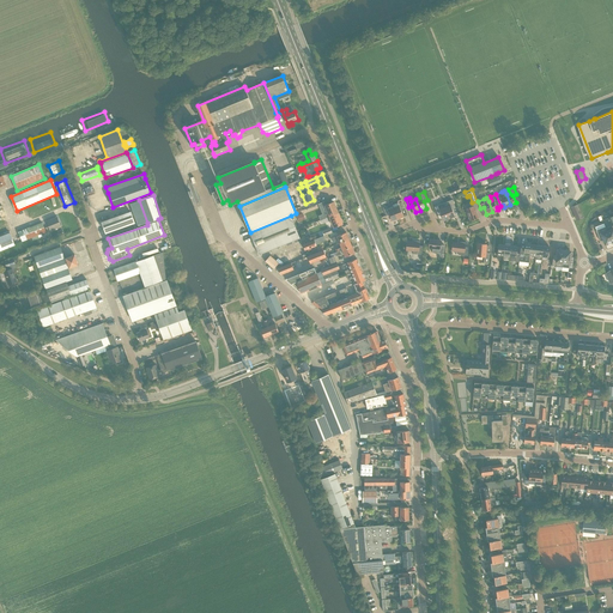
[(399,205),(394,207),(399,219),(404,217),(401,210),(405,208),(401,200),(398,201),(398,202),(399,205)]
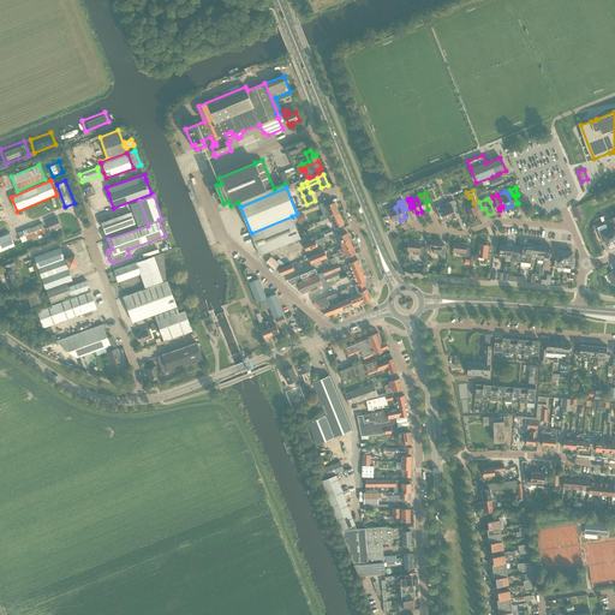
[(447,208),(451,220),(457,218),(454,210),(458,209),(454,201),(448,203),(449,207),(447,208)]
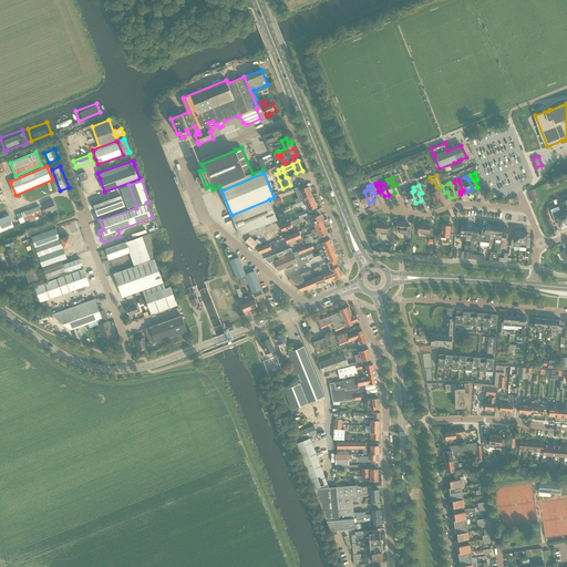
[(301,198),(302,202),(313,197),(309,187),(300,191),(303,197),(301,198)]
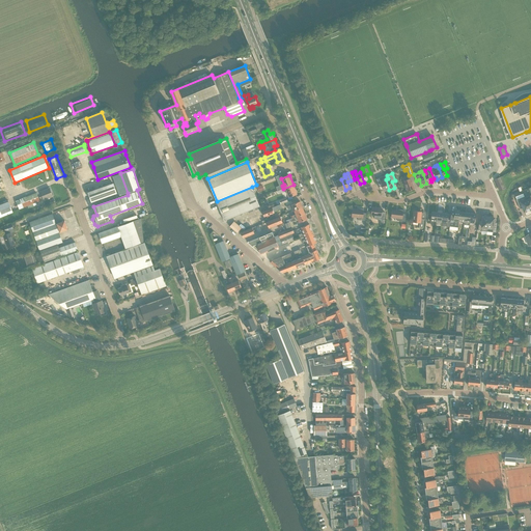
[(403,182),(408,191),(414,189),(412,182),(415,180),(413,175),(407,177),(408,179),(403,182)]
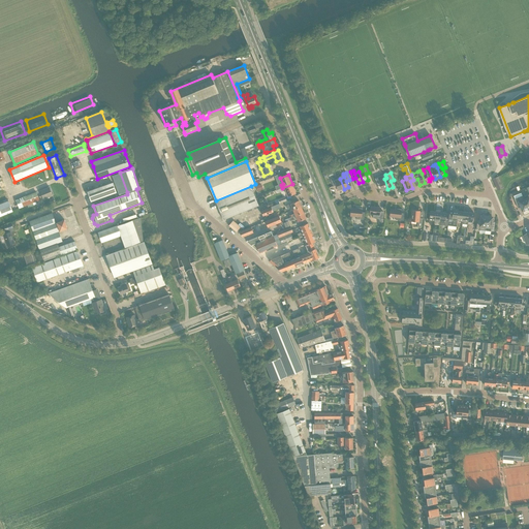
[(344,189),(339,177),(339,176),(336,177),(331,179),(333,186),(337,185),(339,191),(344,189)]
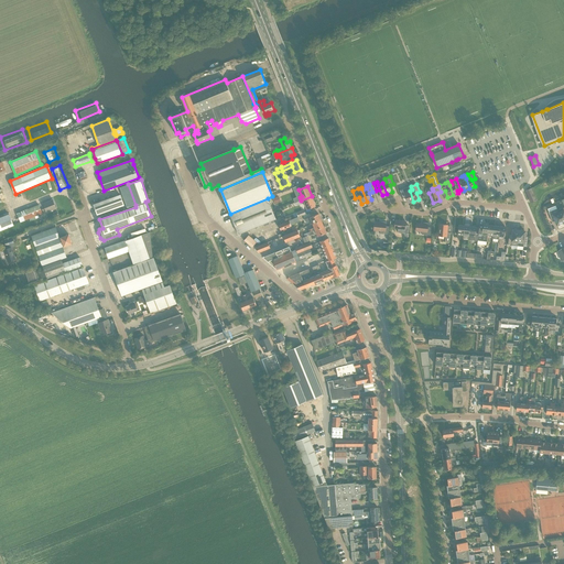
[(409,203),(413,202),(410,191),(408,187),(400,191),(403,198),(407,197),(409,203)]
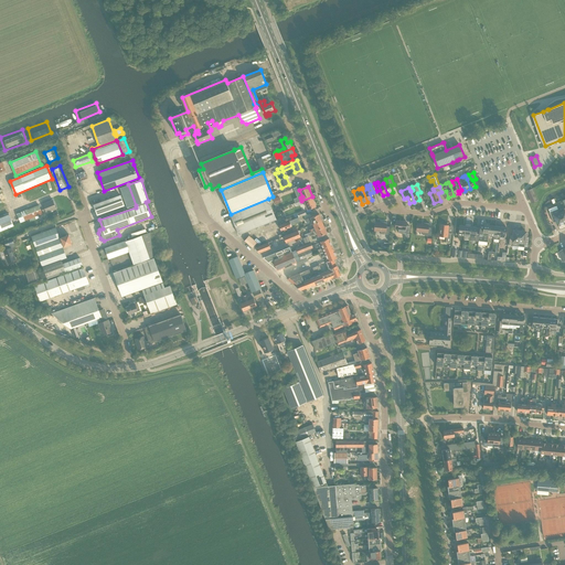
[(528,190),(532,203),(539,200),(534,188),(528,190)]
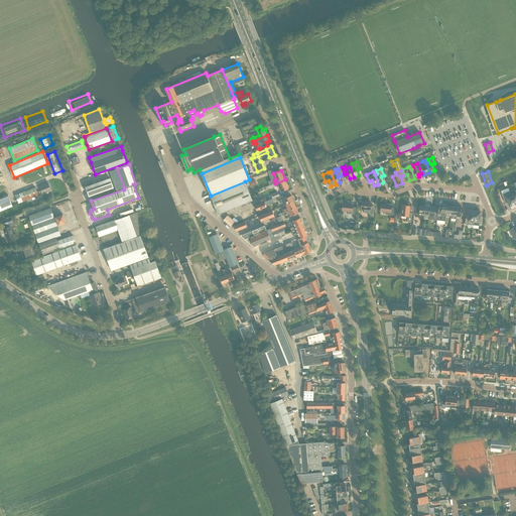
[(86,186),(90,196),(113,187),(110,178),(86,186)]
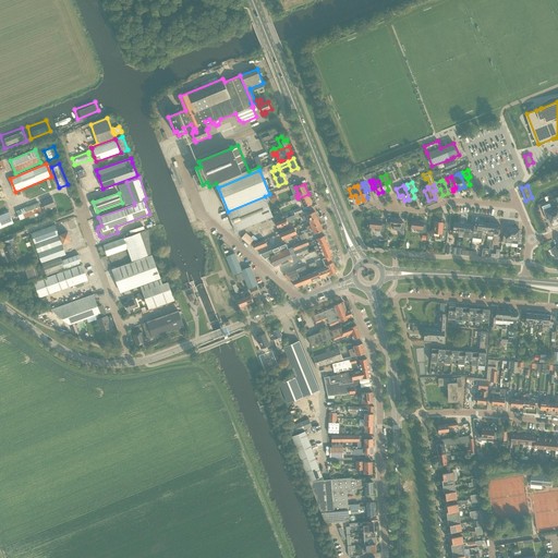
[(308,194),(298,198),(299,202),(301,201),(304,207),(313,204),(308,194)]
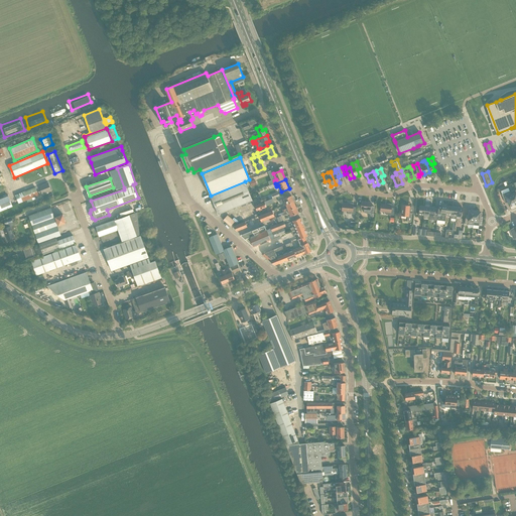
[(39,185),(42,195),(52,190),(48,181),(39,185)]
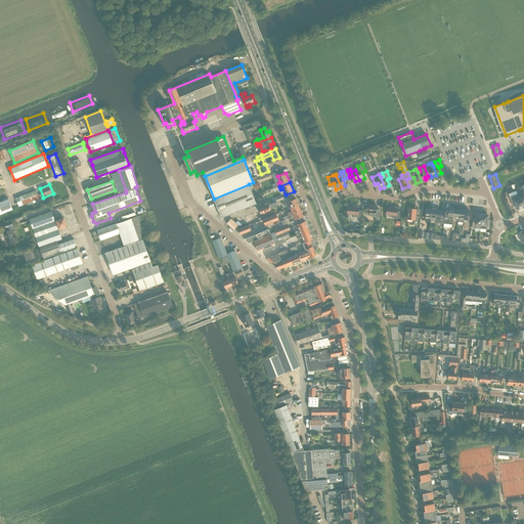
[(249,184),(214,199),(221,218),(256,203),(249,184)]
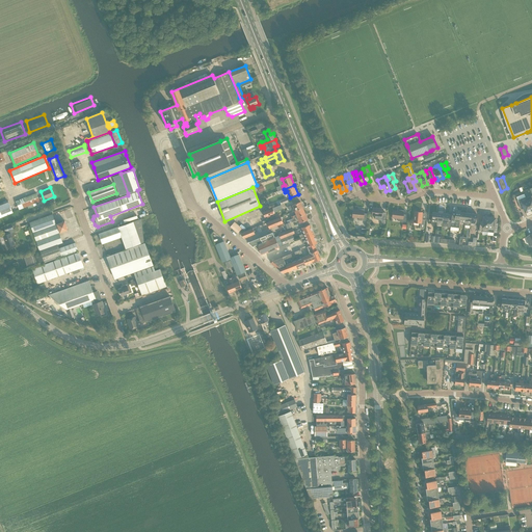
[(37,193),(16,202),(19,209),(27,206),(35,203),(40,201),(37,193)]
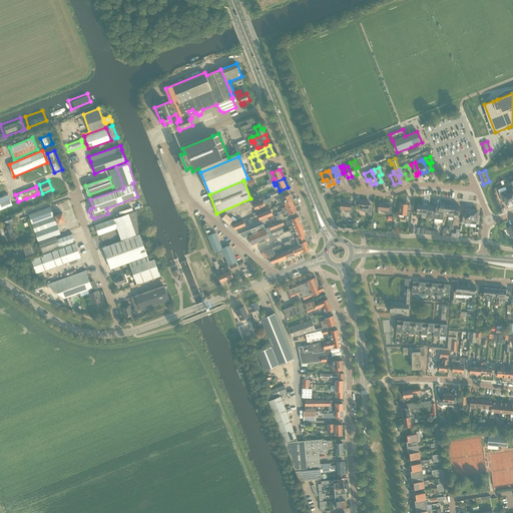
[(506,187),(498,190),(499,193),(499,194),(502,202),(505,200),(507,204),(508,204),(508,205),(512,203),(508,193),(507,191),(507,190),(506,187)]
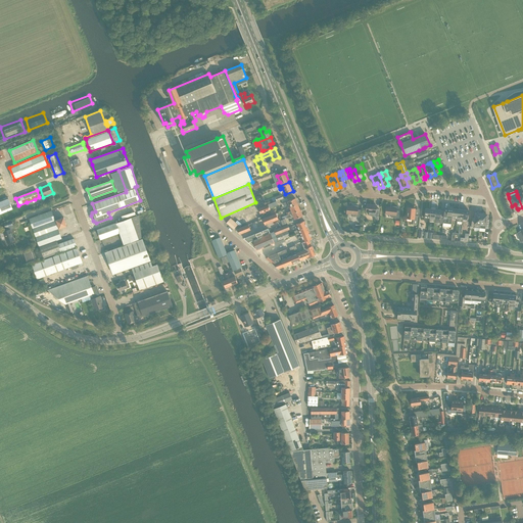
[(295,198),(283,203),(284,206),(287,205),(288,208),(290,207),(298,204),(295,198)]
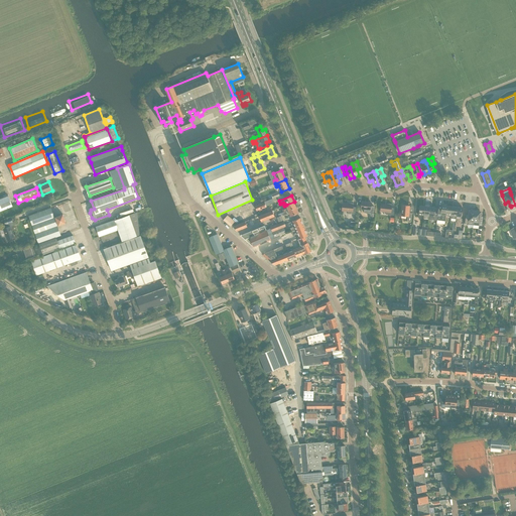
[(0,199),(0,210),(12,206),(8,197),(0,199)]
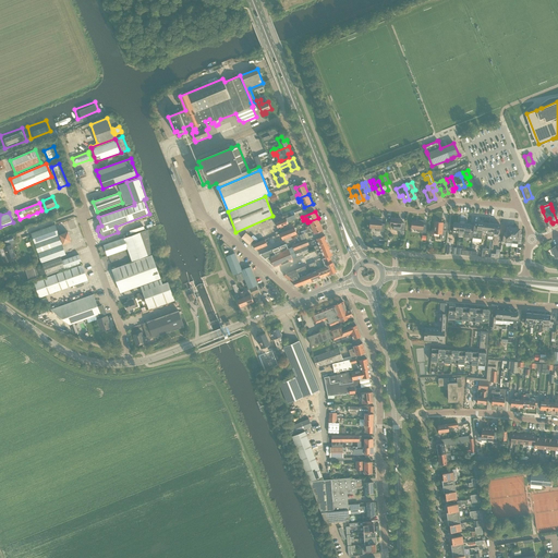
[(287,218),(276,222),(278,228),(289,223),(287,218)]
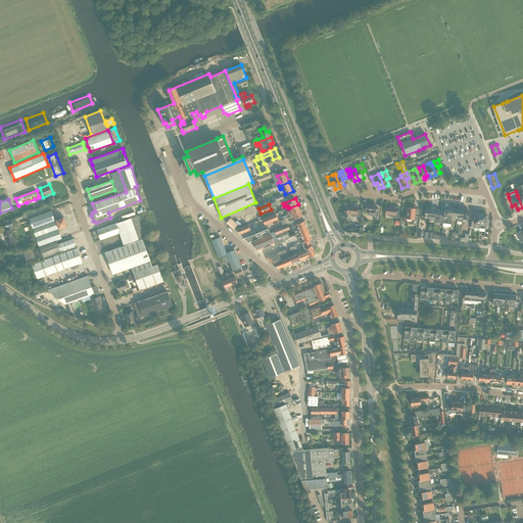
[(292,210),(289,211),(290,214),(292,212),(293,214),(300,210),(298,204),(290,207),(292,210)]
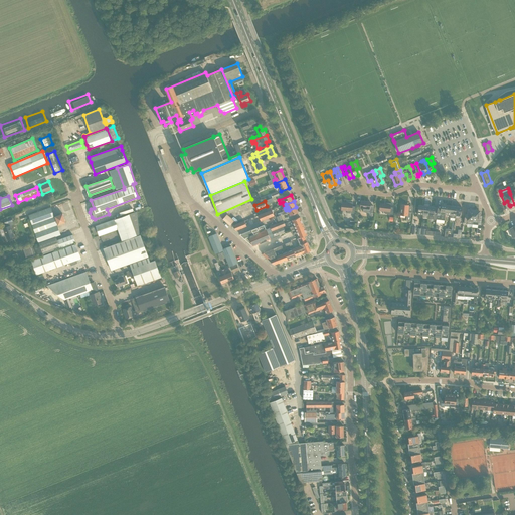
[(361,201),(360,208),(364,208),(363,212),(369,213),(373,213),(374,206),(370,206),(371,202),(361,201)]
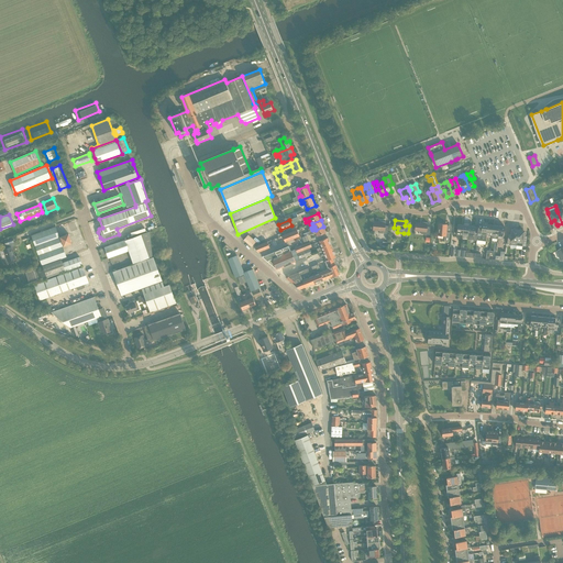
[(379,233),(388,234),(388,227),(385,225),(386,222),(381,221),(381,222),(374,222),(373,230),(379,231),(379,233)]
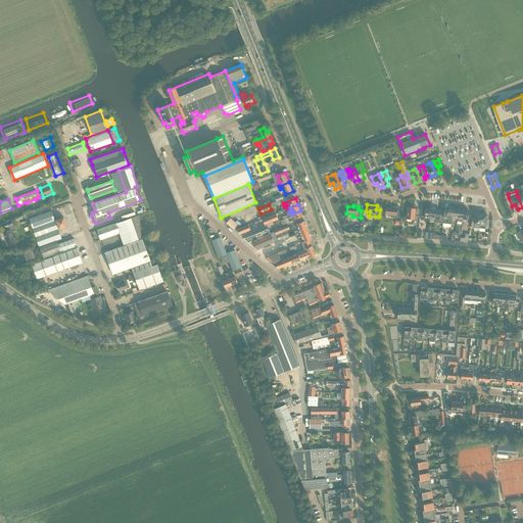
[(391,218),(399,218),(400,211),(397,210),(397,207),(392,206),(392,207),(386,206),(385,215),(391,215),(391,218)]
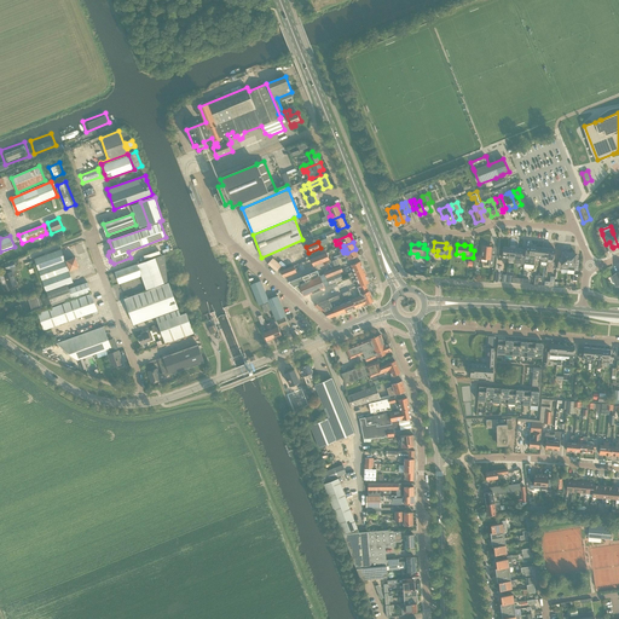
[(481,259),(490,259),(489,265),(495,266),(495,256),(490,255),(491,247),(482,247),(481,259)]
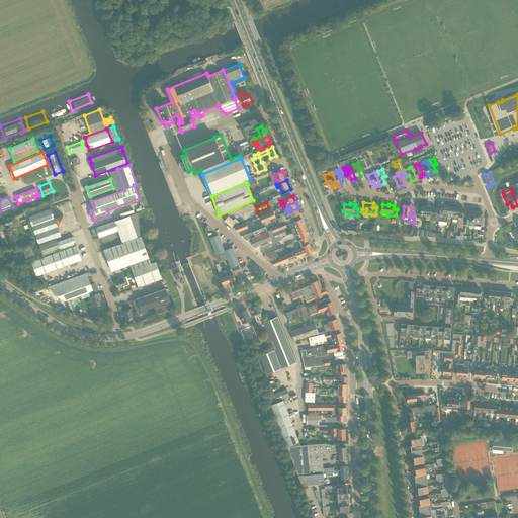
[(440,209),(439,221),(447,222),(447,219),(448,217),(449,206),(443,206),(440,206),(440,209)]
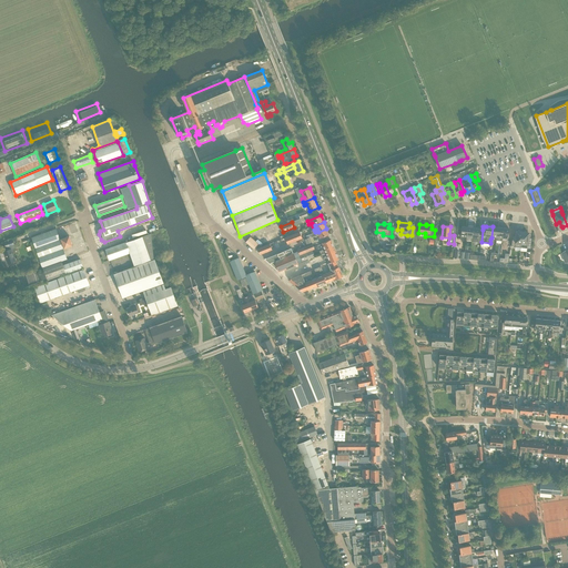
[(57,229),(32,237),(39,257),(63,250),(63,249),(64,247),(64,249),(73,245),(69,235),(61,239),(60,240),(57,229)]
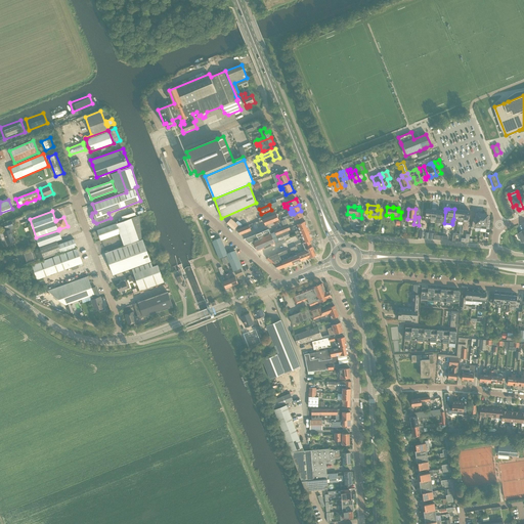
[(291,214),(288,216),(282,218),(284,220),(280,221),(282,225),(288,224),(286,219),(287,218),(287,219),(295,216),(296,219),(303,216),(301,211),(294,214),(293,213),(291,214)]
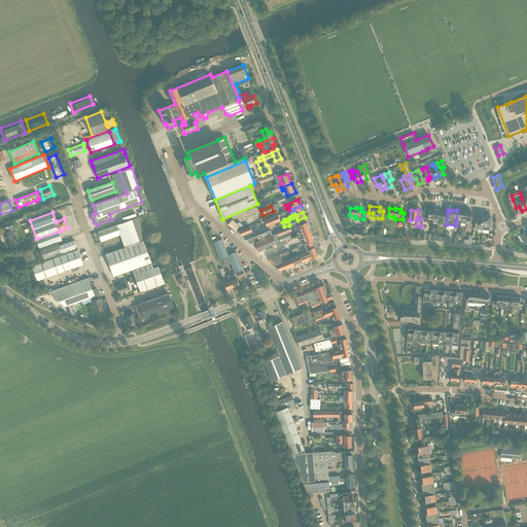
[(445,212),(440,212),(437,223),(444,224),(447,224),(448,213),(445,212)]
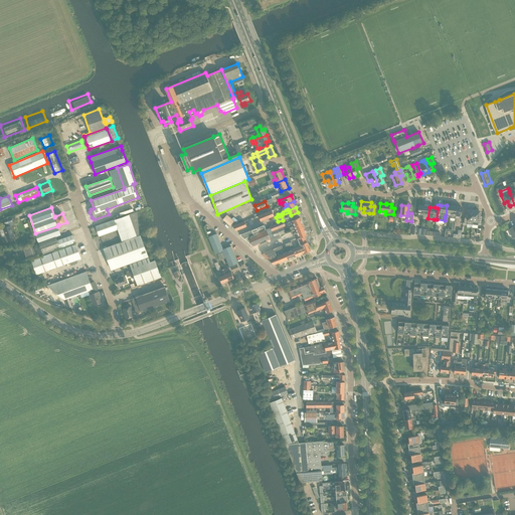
[(472,224),(474,209),(470,209),(470,210),(469,210),(468,216),(465,215),(464,223),(472,224)]
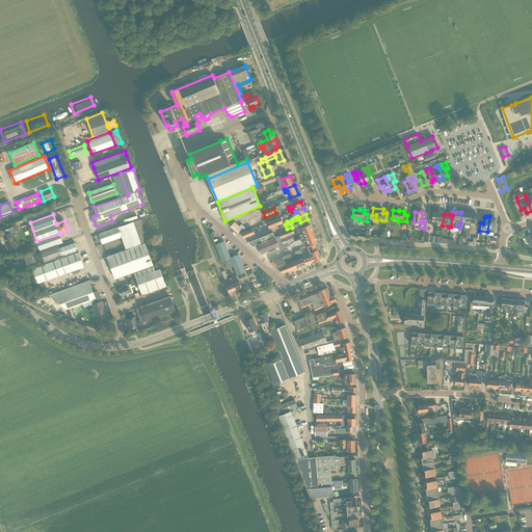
[(495,217),(489,216),(487,232),(497,233),(498,225),(495,224),(496,218),(495,218),(495,217)]
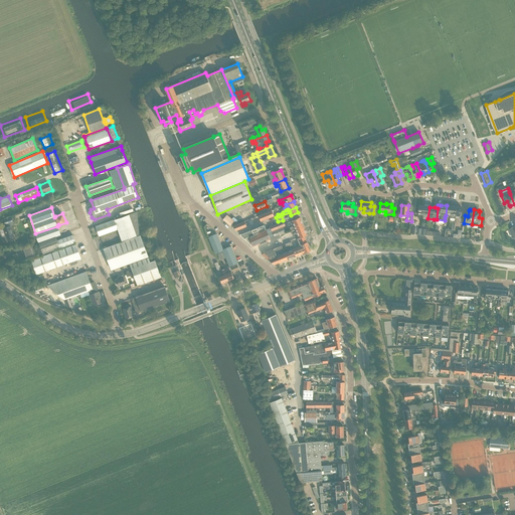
[(272,210),(266,212),(259,215),(262,221),(275,216),(272,210)]
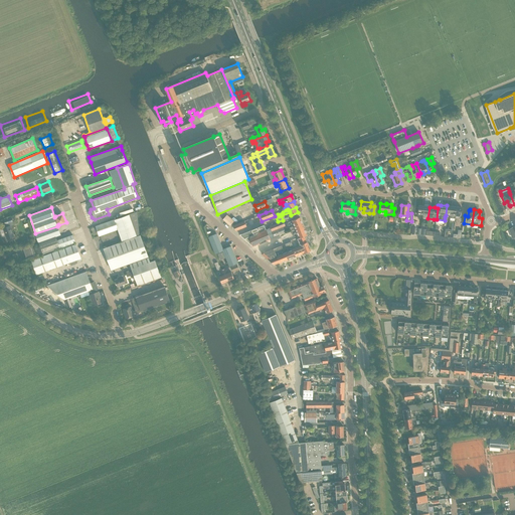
[(118,229),(122,240),(137,235),(140,234),(137,211),(129,214),(96,226),(100,235),(118,229)]
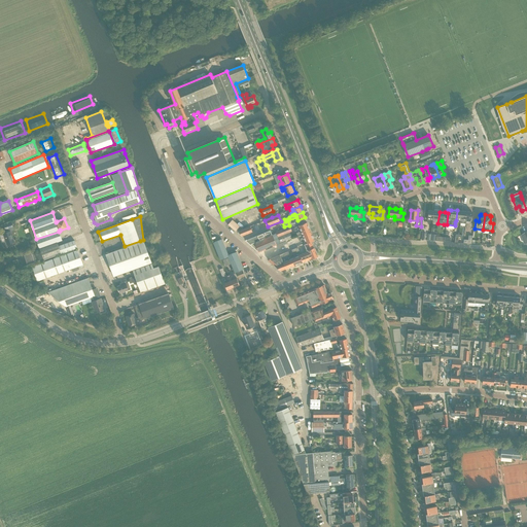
[(239,231),(243,230),(233,220),(229,224),(236,232),(237,229),(239,231)]
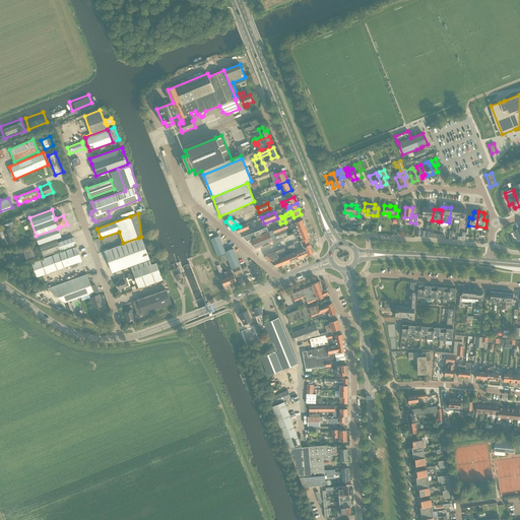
[(15,229),(13,223),(12,219),(4,222),(5,226),(7,230),(3,231),(7,241),(14,239),(11,231),(15,229)]
